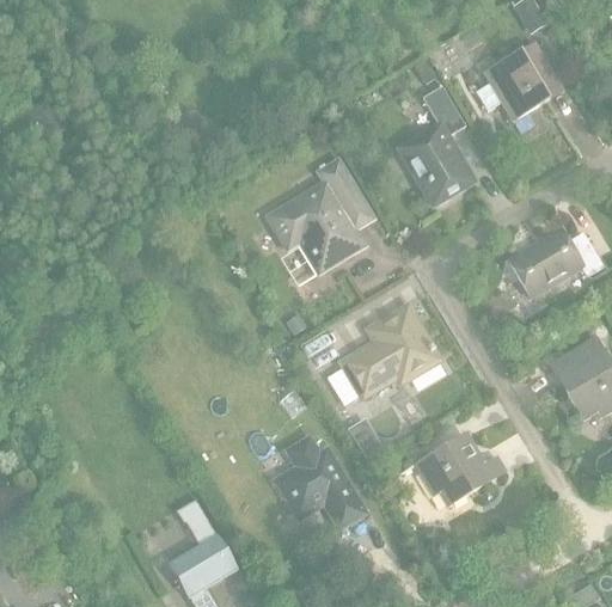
[(483,72),(512,120),(548,98),(544,91),(557,83),(533,42),(483,72)]
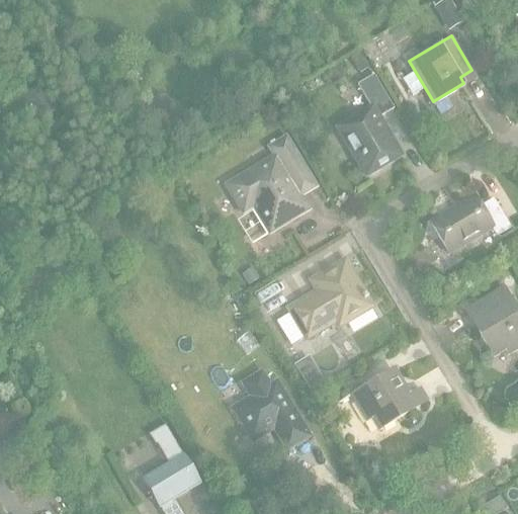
[(383,125),(381,126),(376,117),(378,116),(377,115),(393,106),(372,73),(356,82),(371,106),(337,125),(365,173),(400,153),(383,125)]
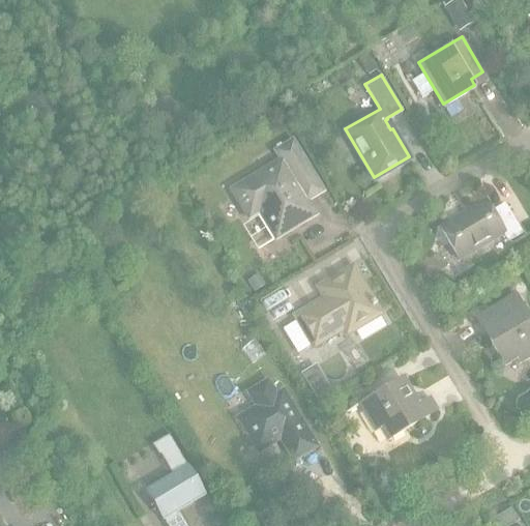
[(275,236),(315,211),(297,182),(312,173),(292,139),(275,149),(281,157),(240,182),(238,191),(248,208),(257,210),(259,208),(275,236)]
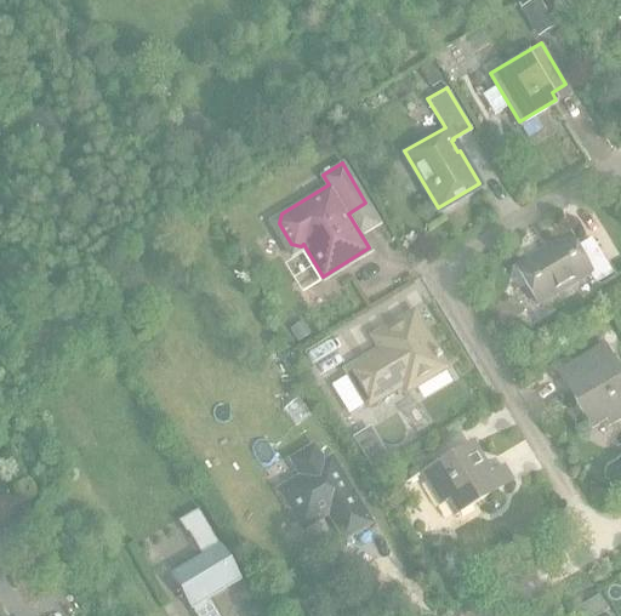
[(590,237),(576,245),(569,232),(514,264),(536,301),(590,269),(594,278),(610,269),(590,237)]
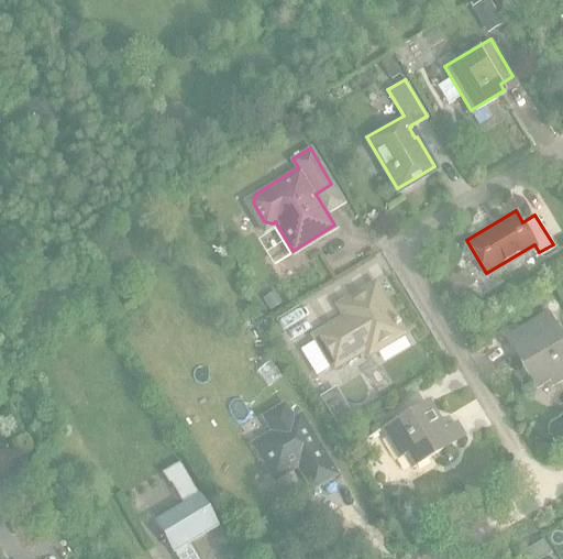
[(370,344),(373,350),(405,331),(374,280),(348,296),(354,307),(311,332),(332,366),(370,344)]
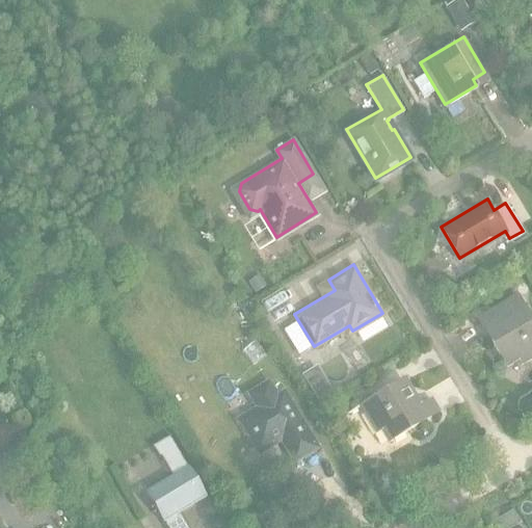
[(517,357),(521,362),(531,354),(531,318),(516,293),(477,317),(505,364),(517,357)]
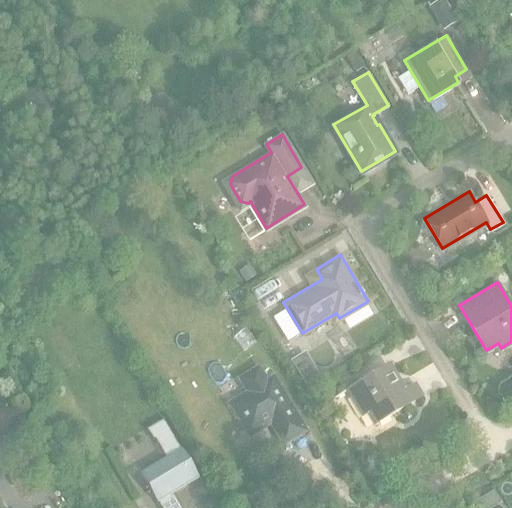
[(414,381),(399,390),(394,382),(396,381),(386,363),(345,387),(361,414),(367,411),(374,423),(422,394),(414,381)]
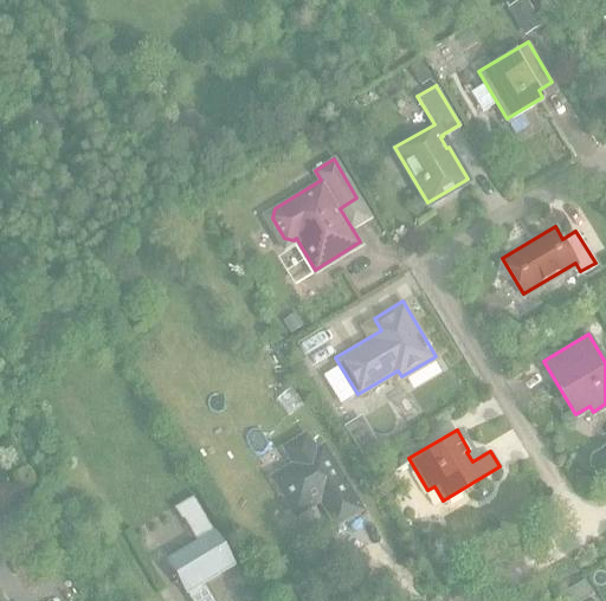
[(323,443),(315,448),(305,432),(283,445),(292,461),(271,475),(295,512),(320,497),(335,523),(361,508),(323,443)]
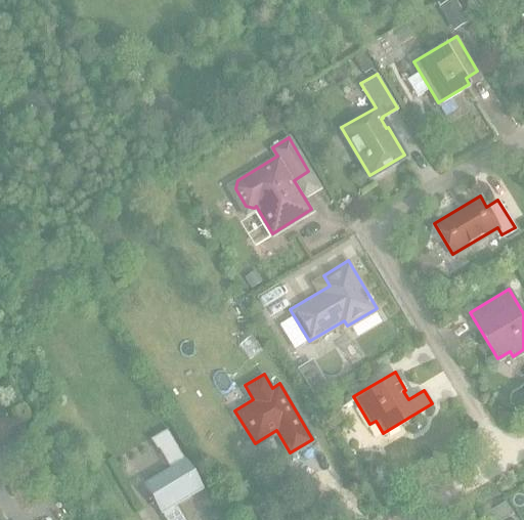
[(186,519),(177,504),(204,487),(167,426),(149,437),(157,448),(158,447),(169,466),(142,482),(161,512),(162,512),(166,519),(186,519)]
